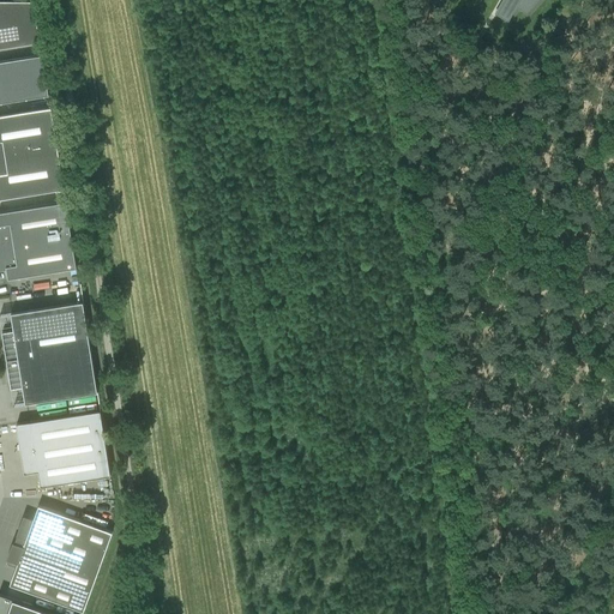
[(0,0),(0,48),(41,42),(34,1),(0,0)]
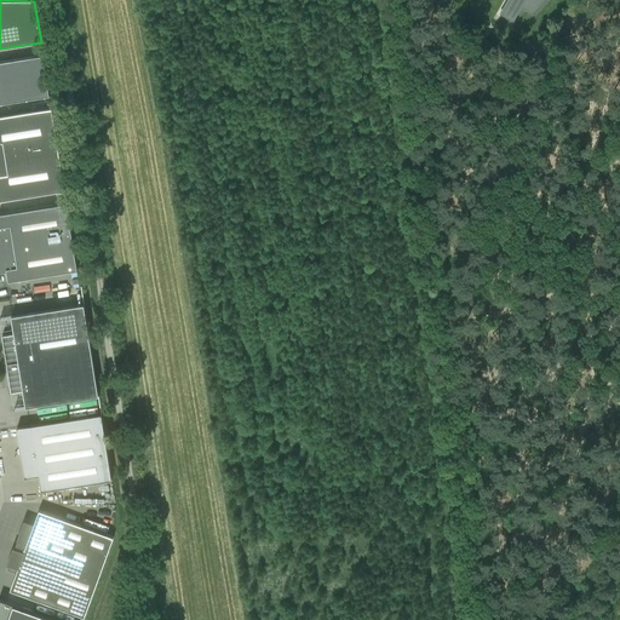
[(510,0),(501,16),(514,22),(523,5),(524,6),(523,6),(532,13),(543,0),(510,0)]
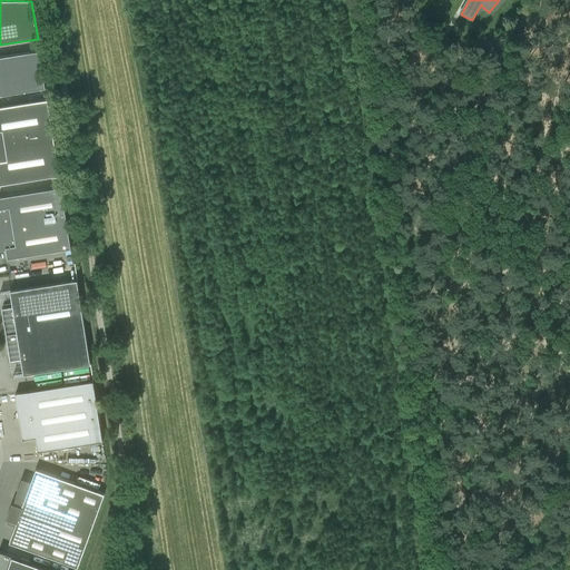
[(0,96),(46,89),(39,51),(0,57),(0,96)]
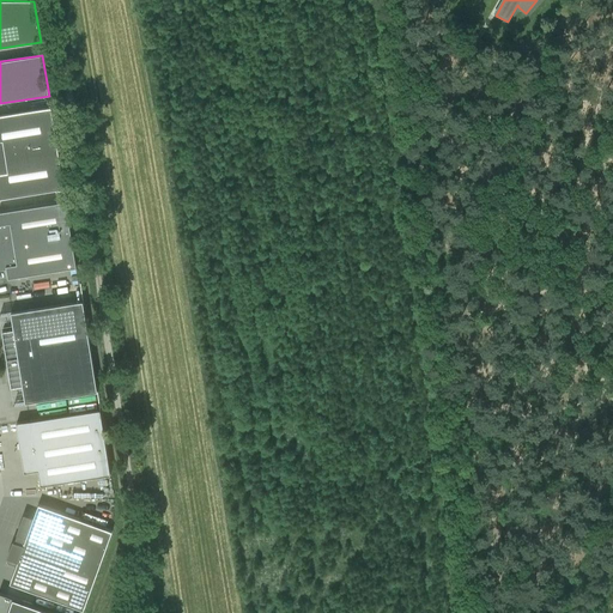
[(0,115),(0,140),(55,132),(52,108),(0,115)]
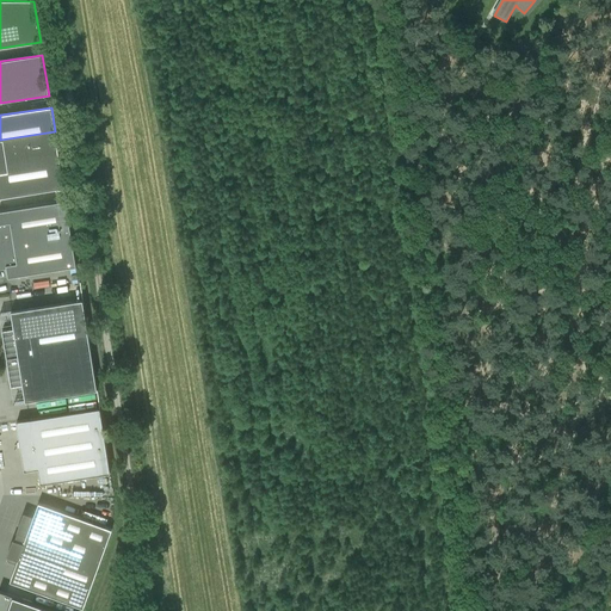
[(55,131),(0,140),(0,198),(65,189),(55,131)]
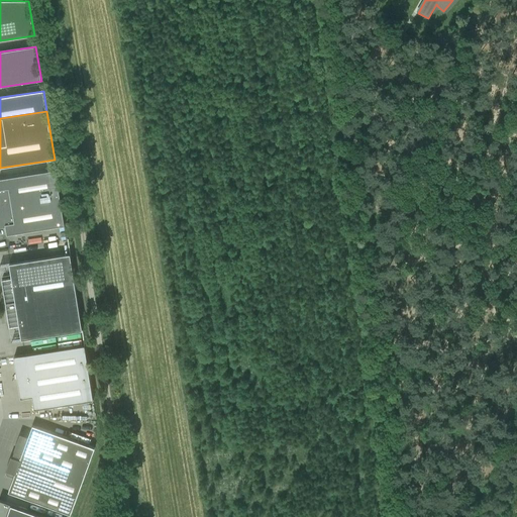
[(65,225),(56,170),(0,178),(0,225),(5,224),(7,234),(65,225)]
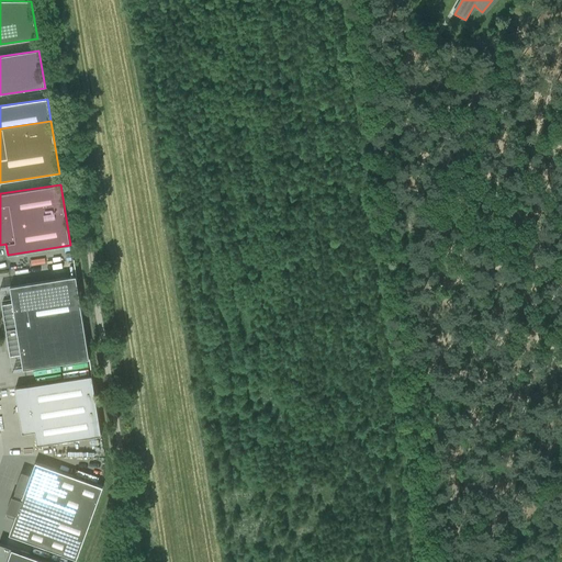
[(6,330),(82,317),(76,277),(10,287),(12,302),(1,304),(6,330)]
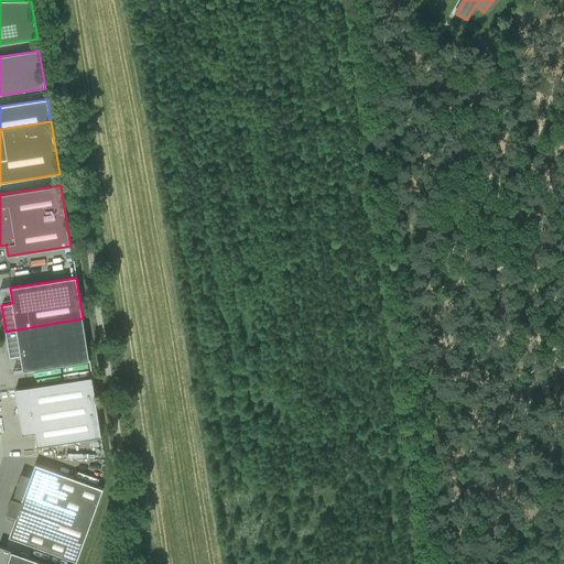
[(89,361),(83,318),(6,332),(10,357),(21,356),(23,371),(89,361)]
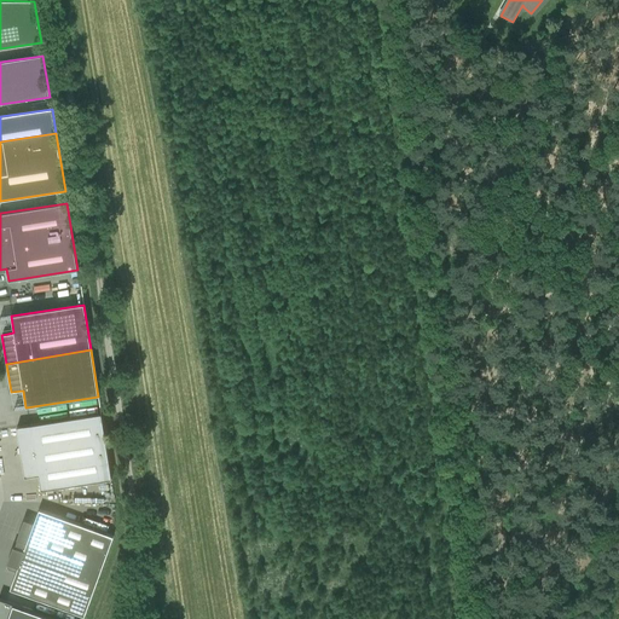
[(102,414),(16,427),(17,432),(18,431),(25,476),(35,475),(35,476),(38,475),(41,491),(111,480),(102,414)]
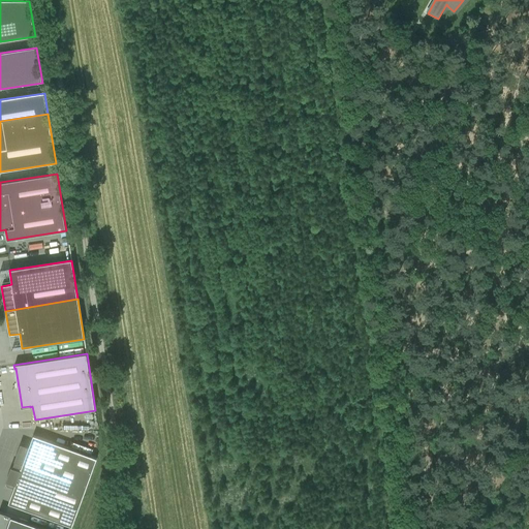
[(14,462),(12,468),(10,467),(5,481),(7,481),(6,487),(13,489),(13,490),(19,491),(13,505),(9,503),(9,502),(8,504),(72,527),(97,459),(33,436),(29,447),(20,444),(13,461),(14,462)]
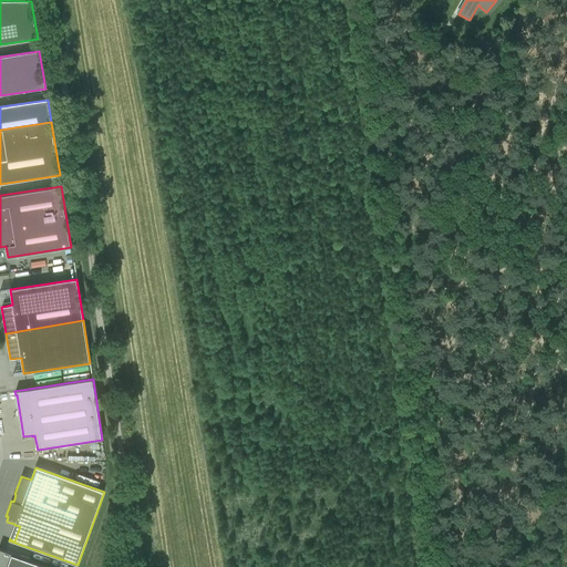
[(19,552),(41,559),(43,554),(21,546),(19,552)]
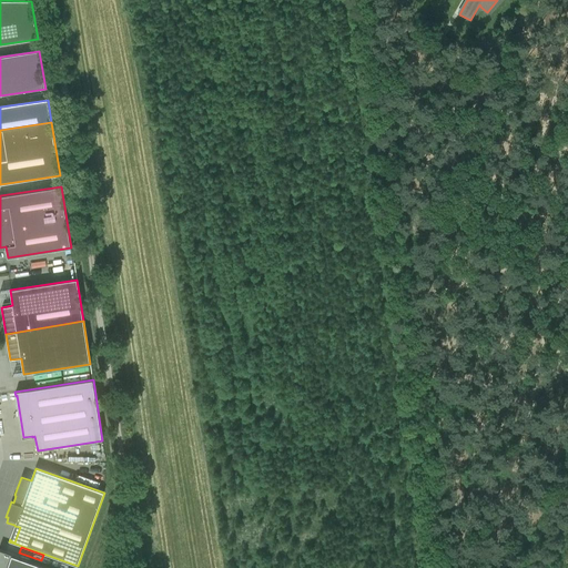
[(0,567),(51,567),(4,551),(0,549),(0,567)]
